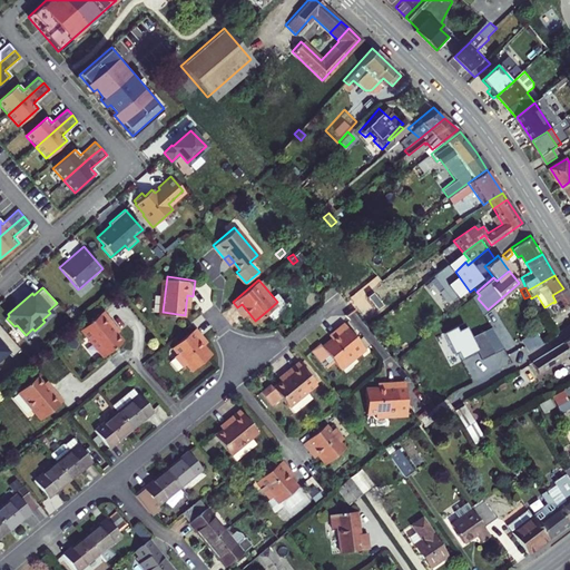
[(569,301),(569,300),(563,288),(552,295),(556,302),(553,303),(557,308),(569,301)]
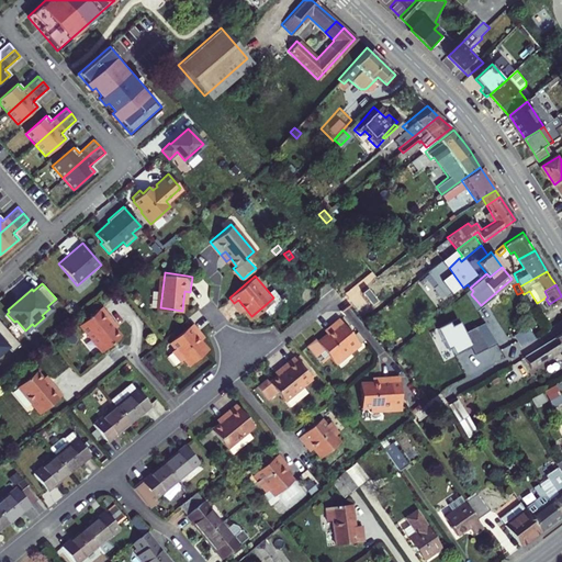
[(274,285),(268,291),(273,298),(263,306),(269,313),(279,304),(280,302),(281,299),(282,296),(281,293),(274,285)]
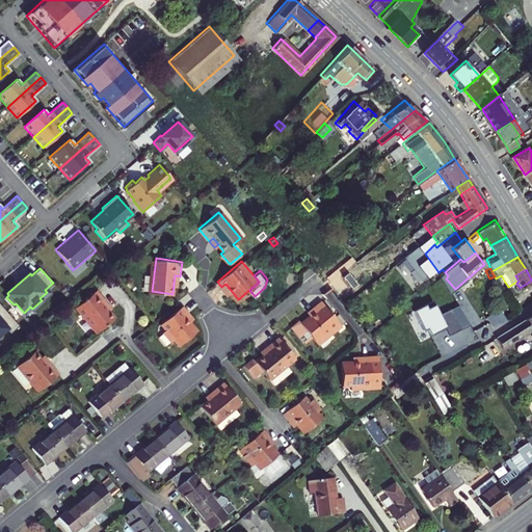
[(501,290),(508,287),(501,275),(496,278),(501,290)]
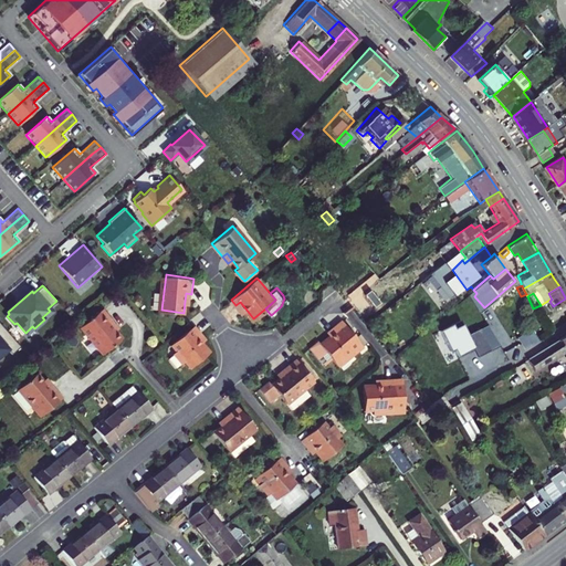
[(242,312),(245,308),(240,302),(236,305),(242,312)]
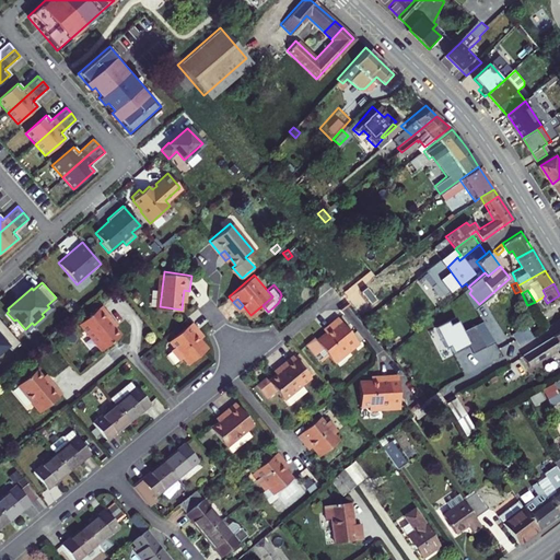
[(115,316),(104,303),(83,322),(105,348),(123,334),(116,326),(111,319),(115,316)]
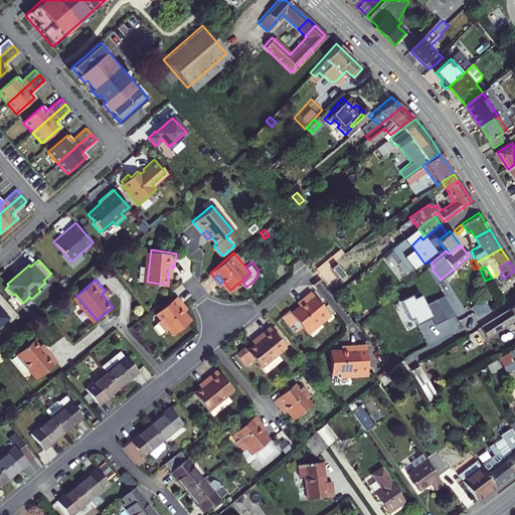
[(102,294),(107,300),(111,297),(106,291),(102,294)]
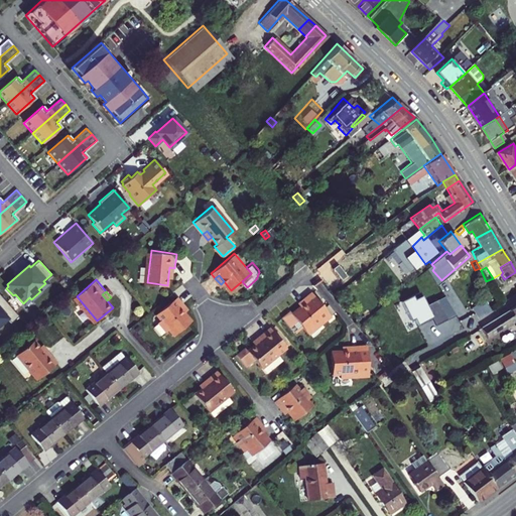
[(304,333),(327,315),(329,317),(333,314),(326,305),(321,309),(306,291),(299,297),(302,300),(296,305),(288,312),(285,309),(277,316),(290,332),(293,332),(299,327),(304,333)]
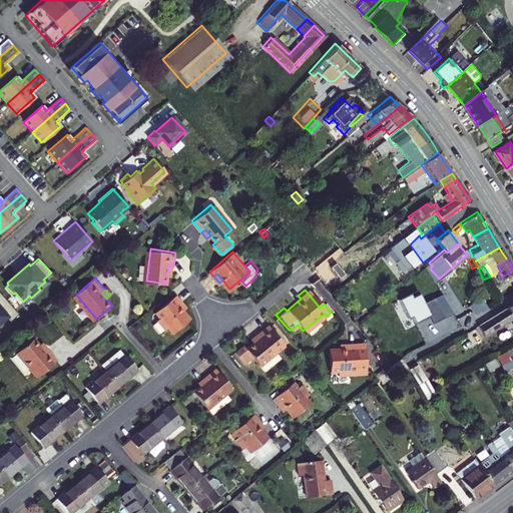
[(434,322),(453,315),(445,294),(424,302),(420,290),(400,297),(407,318),(412,316),(414,322),(432,316),(434,322)]
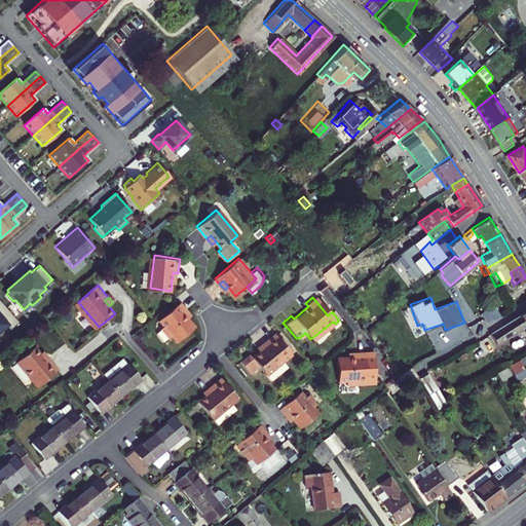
[(19,322),(0,300),(0,331),(7,325),(11,329),(19,322)]
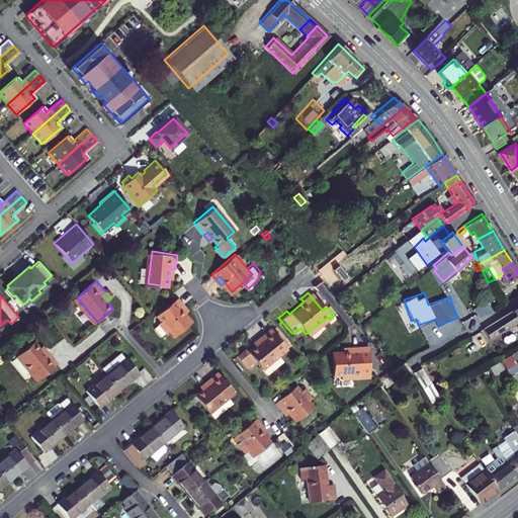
[(183,304),(177,296),(156,315),(161,321),(158,323),(167,333),(170,331),(175,337),(193,322),(185,314),(180,307),(183,304)]
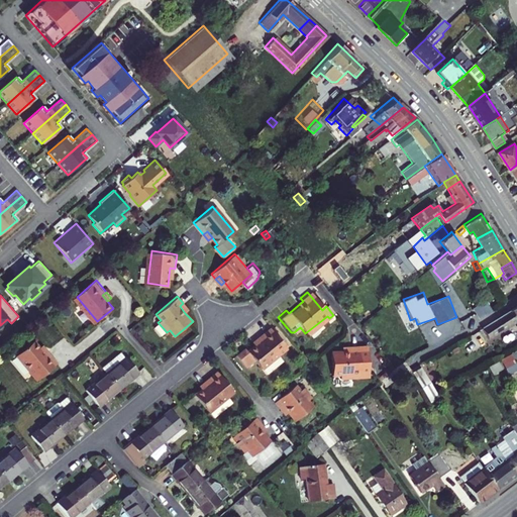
[(303,301),(300,298),(294,302),(297,306),(303,301)]
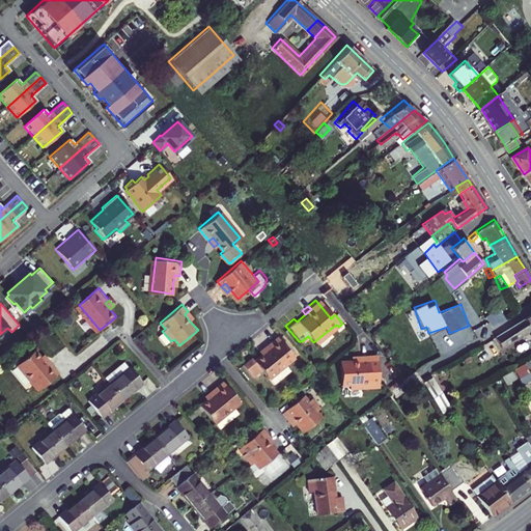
[(491,329),(503,319),(496,309),(483,317),(491,329)]
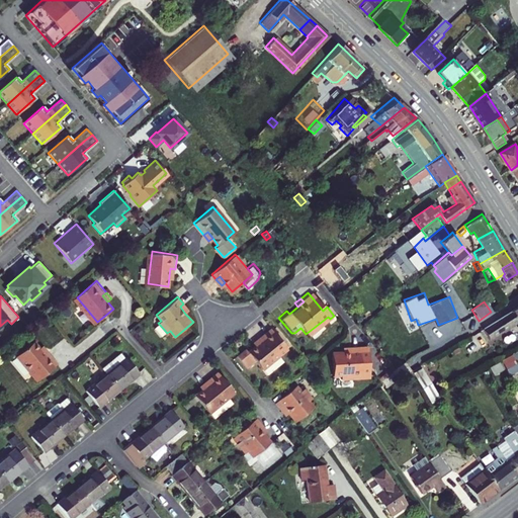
[(189,310),(183,304),(180,307),(185,314),(189,310)]
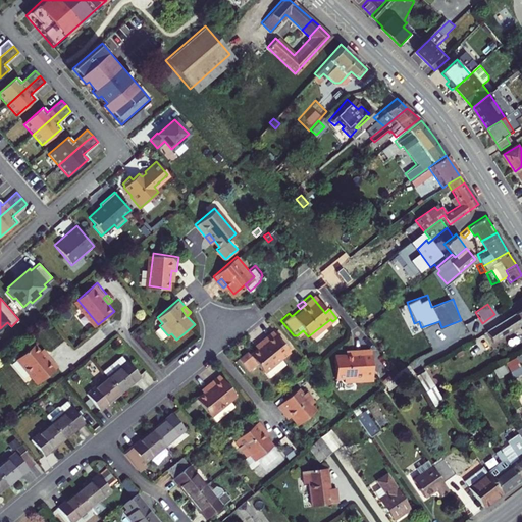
[(485,329),(486,331),(491,341),(519,325),(521,323),(521,307),(508,317),(485,329)]
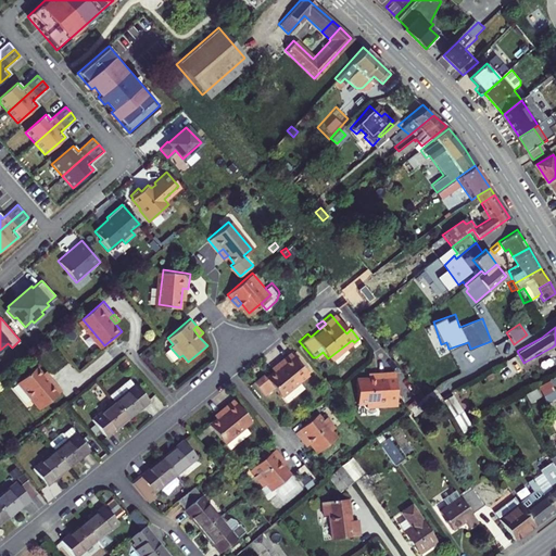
[(308,373),(290,351),(278,361),(281,365),(275,370),(267,377),(264,374),(254,381),(265,394),(275,386),(281,395),(308,373)]
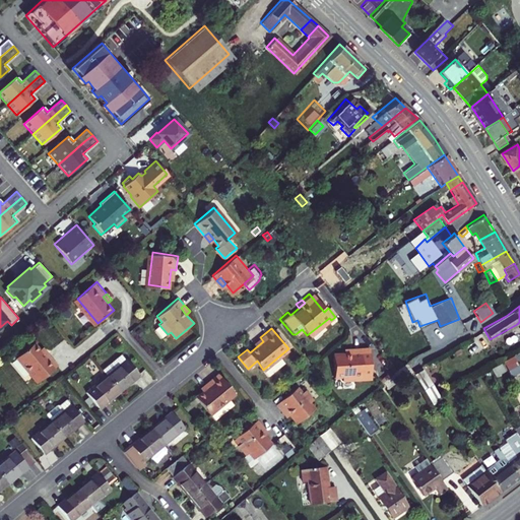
[(254,342),(257,346),(263,341),(260,337),(254,342)]
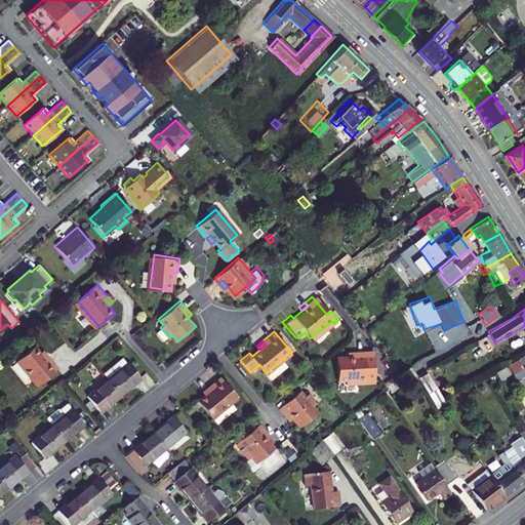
[(39,386),(58,368),(48,357),(45,360),(40,355),(33,347),(17,360),(39,386)]
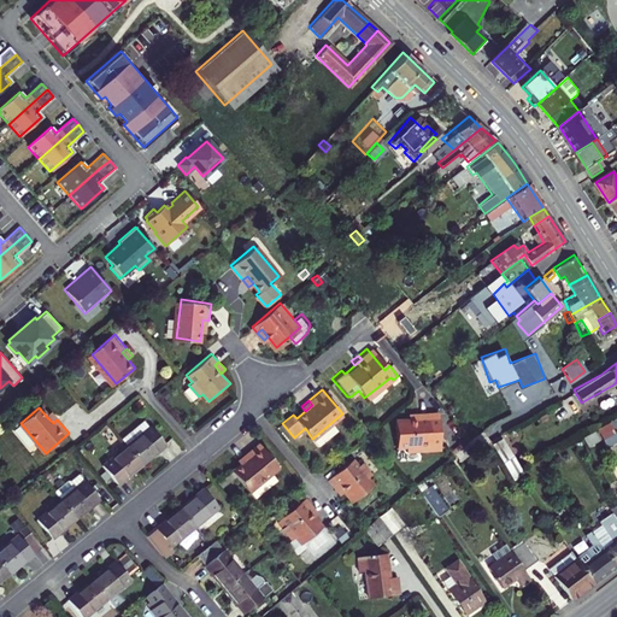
[(51,412),(47,417),(53,423),(57,419),(51,412)]
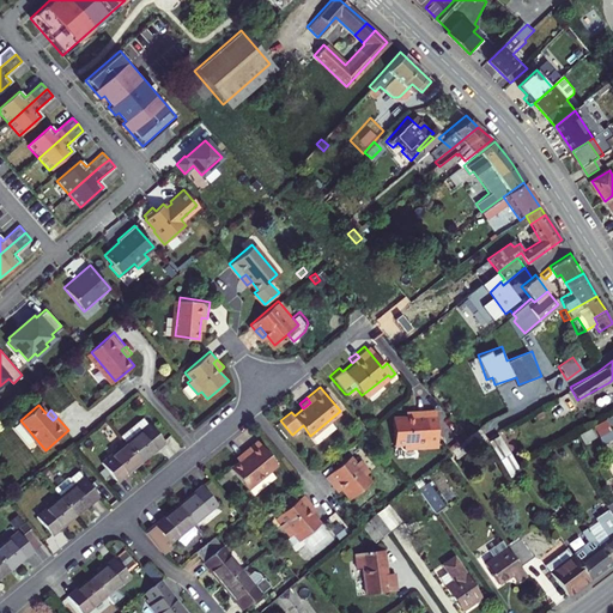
[(405,450),(438,448),(436,413),(417,414),(417,418),(408,418),(394,419),(395,447),(405,445),(405,450)]
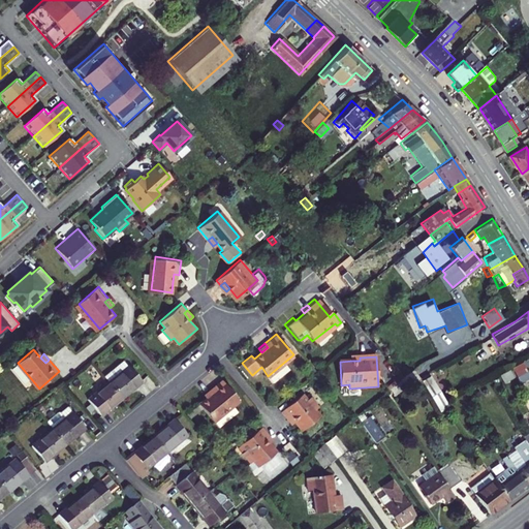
[(103,375),(109,381),(122,398),(142,381),(128,365),(127,366),(123,360),(103,375)]
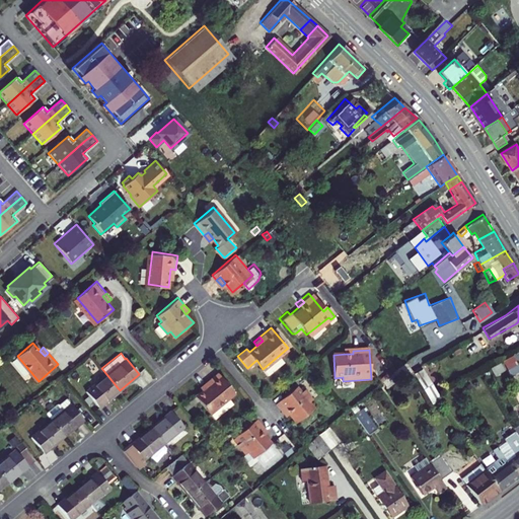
[(509,353),(499,359),(508,373),(518,367),(509,353)]
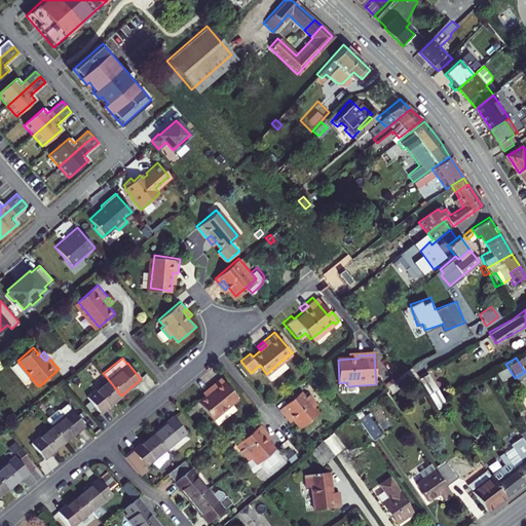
[(400,376),(397,379),(402,386),(413,378),(412,378),(407,370),(400,376)]
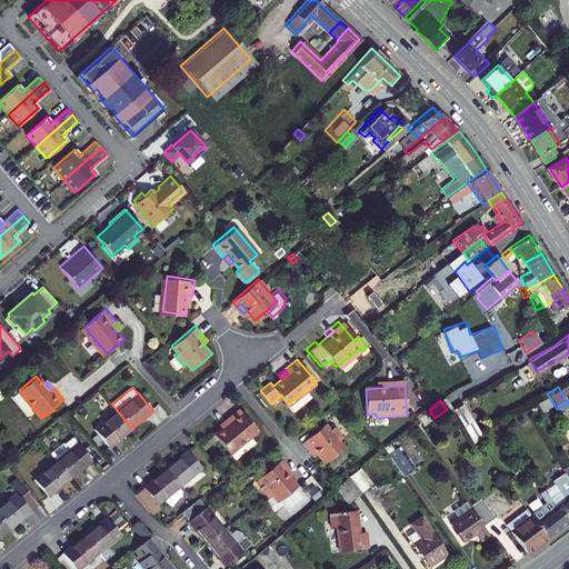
[(446,409),(447,409),(471,447),(481,439),(476,431),(469,421),(462,411),(456,402),(446,409)]
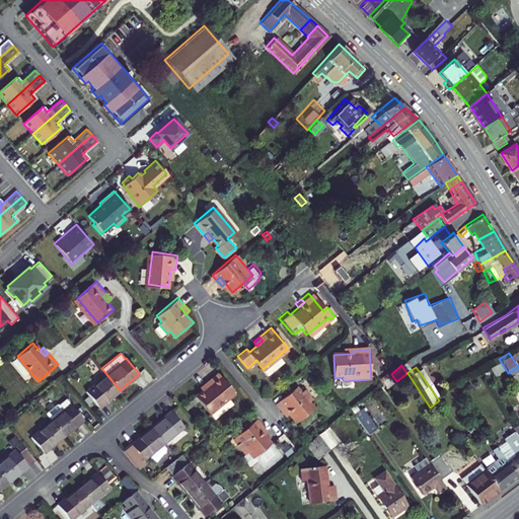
[(236,393),(218,372),(207,381),(210,385),(204,391),(197,397),(211,415),(236,393)]
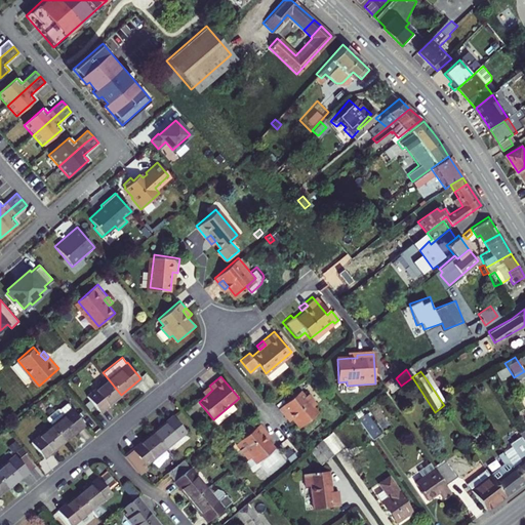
[(101,411),(121,395),(108,378),(87,395),(101,411)]
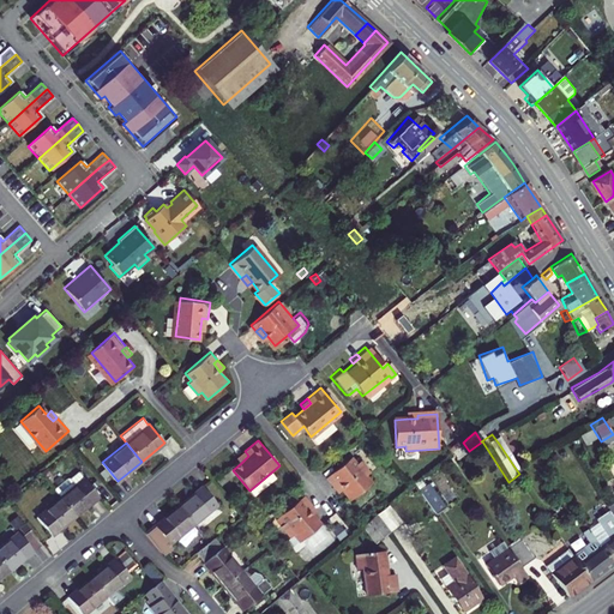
[(245,451),(236,458),(241,463),(248,456),(245,451)]
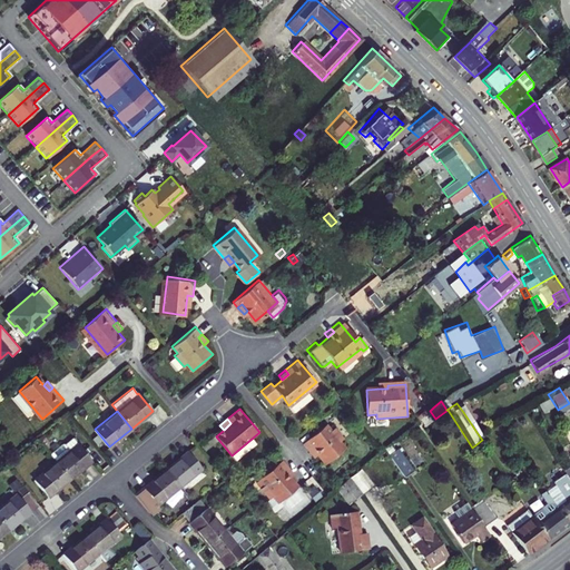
[(314,449),(320,455),(330,467),(349,450),(343,443),(345,440),(336,430),(334,431),(328,424),(317,434),(304,444),(310,451),(314,449)]
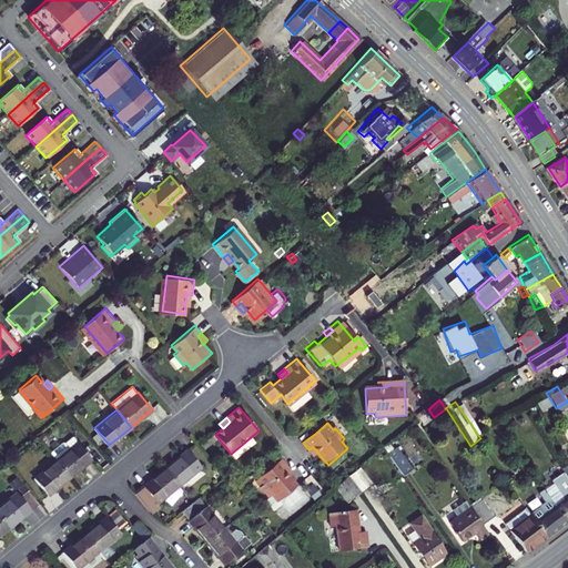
[(49,453),(54,459),(69,477),(92,459),(78,442),(73,436),(64,443),(61,443),(49,453)]
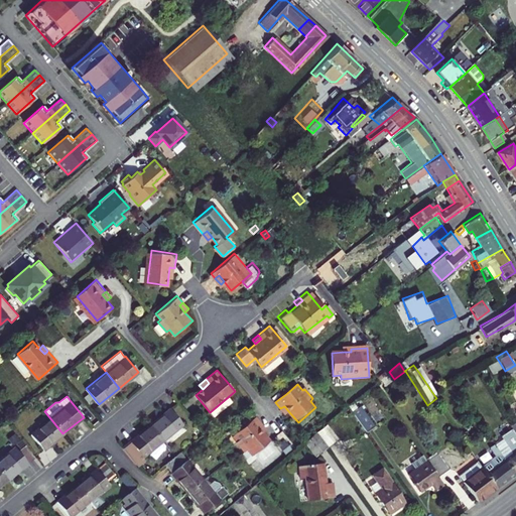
[(284,406),(280,408),(285,414),(289,412),(284,406)]
